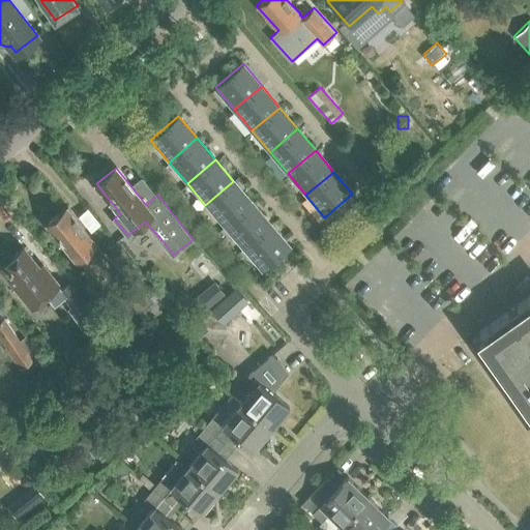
[(233,181),(205,205),(224,227),(252,203),(233,181)]
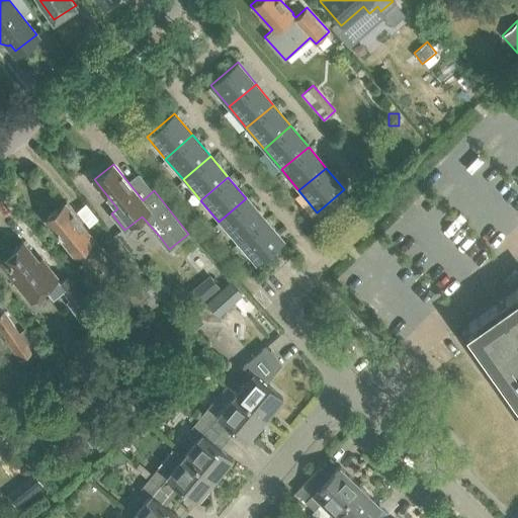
[(219,222),(236,243),(264,219),(246,198),(219,222)]
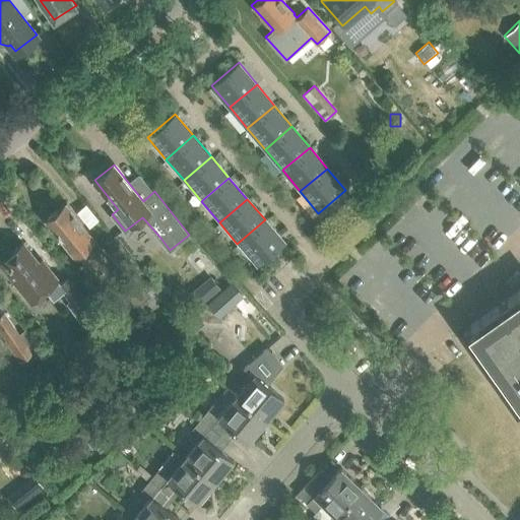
[(66,203),(46,218),(70,249),(77,258),(88,249),(92,254),(102,248),(94,239),(66,203)]
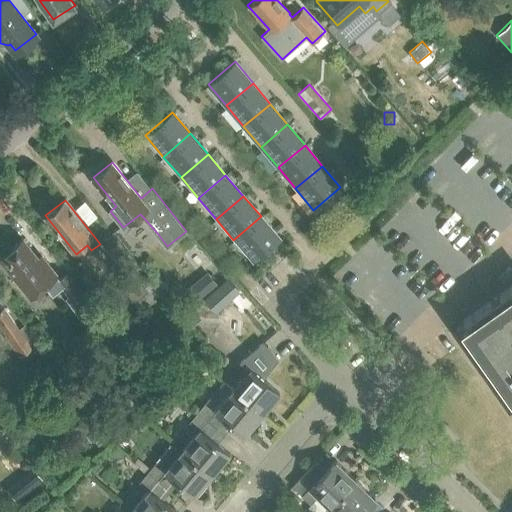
[(279,238),(273,232),(261,216),(233,240),(251,261),(279,238)]
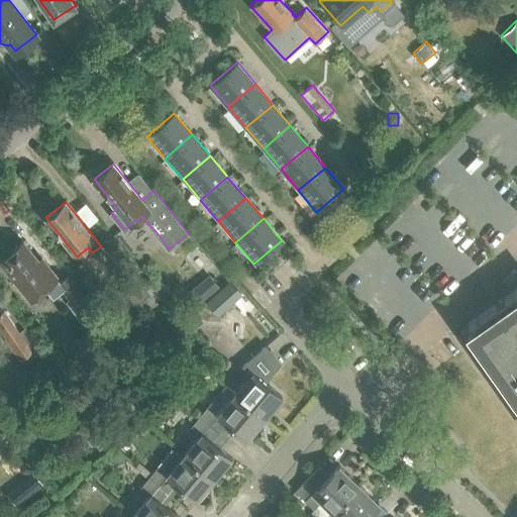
[(0,265),(28,300),(45,287),(52,297),(62,290),(69,299),(66,301),(90,335),(105,324),(82,291),(81,291),(69,274),(59,281),(57,278),(58,277),(40,256),(37,260),(22,240),(11,249),(5,248),(0,252),(0,265)]
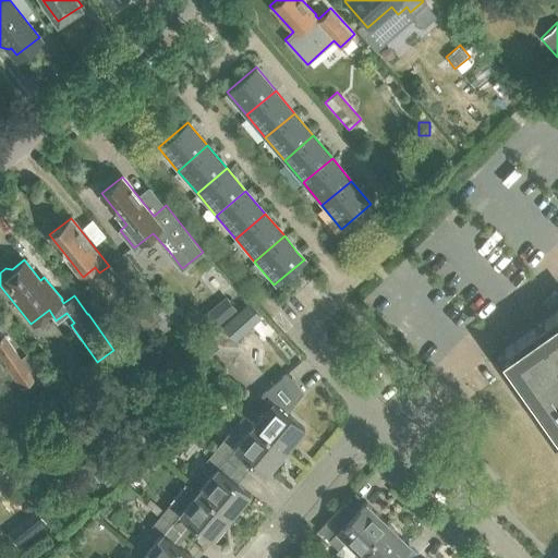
[(228,298),(206,316),(216,327),(237,308),(228,298)]
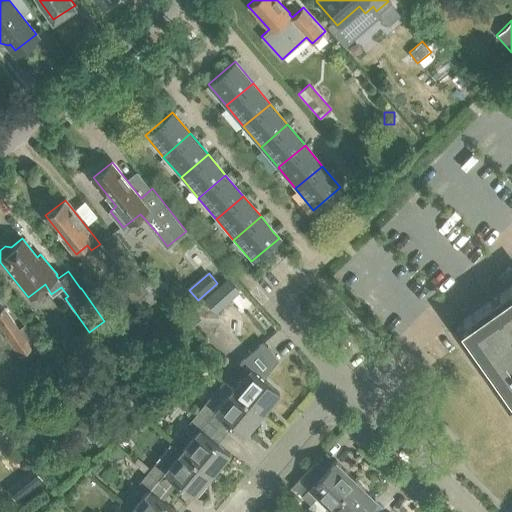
[(228,278),(204,299),(215,311),(239,290),(228,278)]
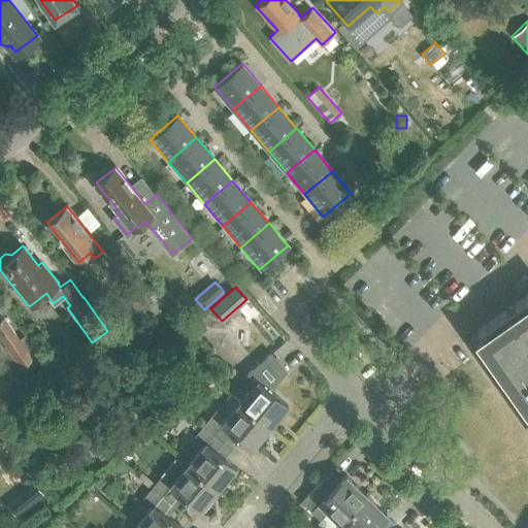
[(162,307),(145,290),(132,302),(149,320),(162,307)]
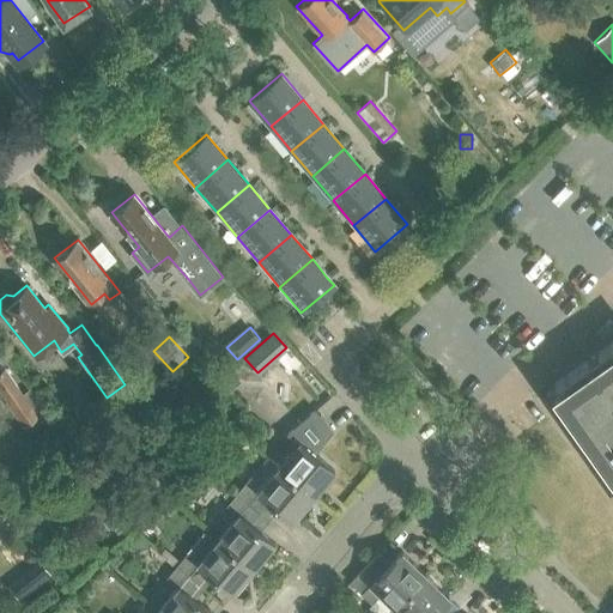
[(612,340),(554,383),(569,404),(562,408),(586,442),(593,437),(612,466),(612,340)]
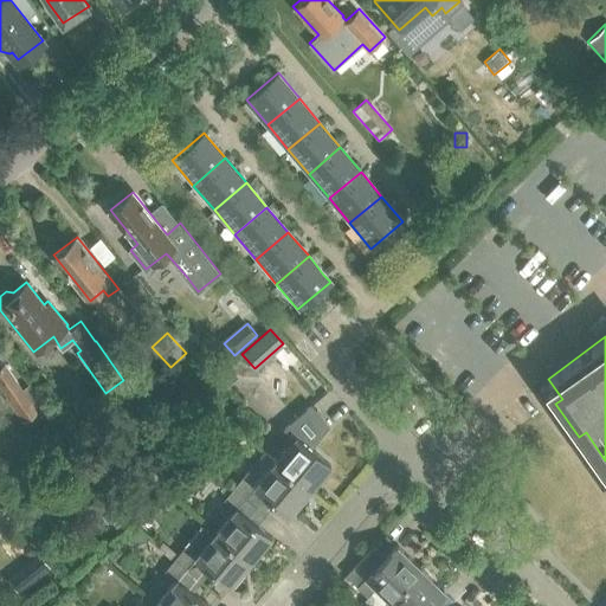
[(0,384),(8,395),(25,419),(37,411),(20,387),(4,363),(0,366),(0,384)]
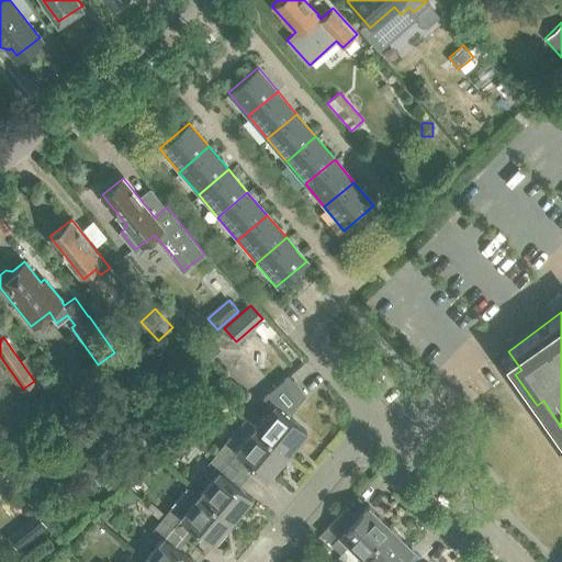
[(208,338),(200,346),(211,357),(218,349),(208,338)]
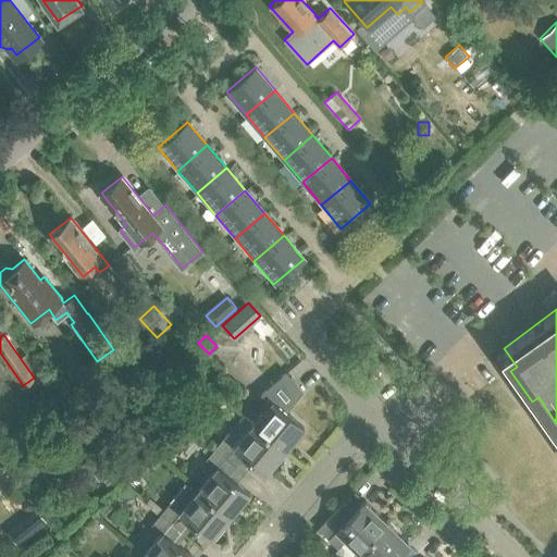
[(269,401),(252,422),(251,423),(283,449),(302,426),(283,411),(300,392),(284,373),(261,393),(269,401)]
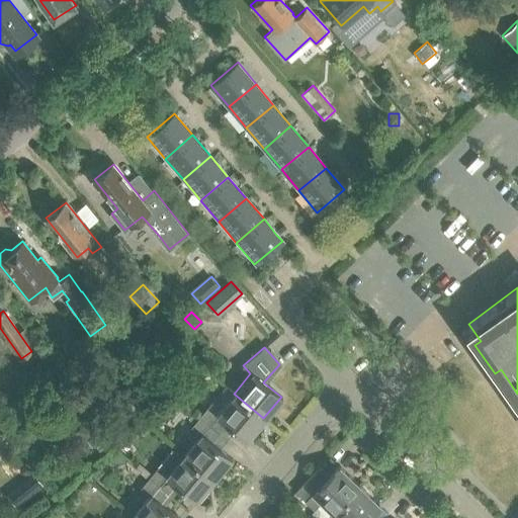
[(226,385),(200,416),(228,439),(235,430),(246,439),(263,418),(234,394),(235,393),(226,385)]
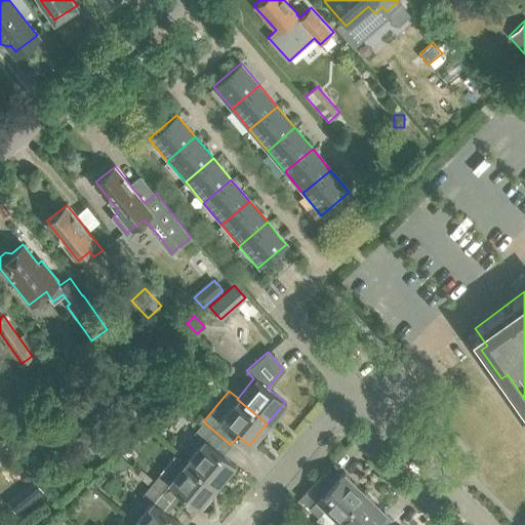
[(203,440),(187,460),(215,485),(234,463),(223,454),(231,445),(203,421),(194,433),(203,440)]
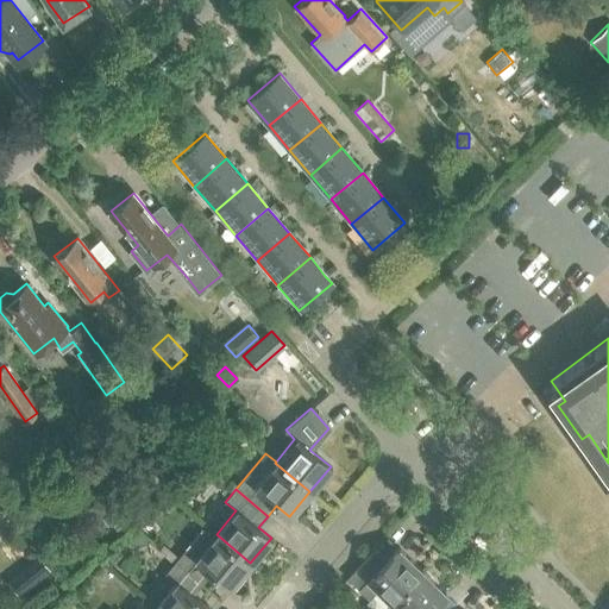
[(228,589),(250,563),(217,534),(213,538),(202,528),(176,562),(201,583),(209,573),(228,589)]
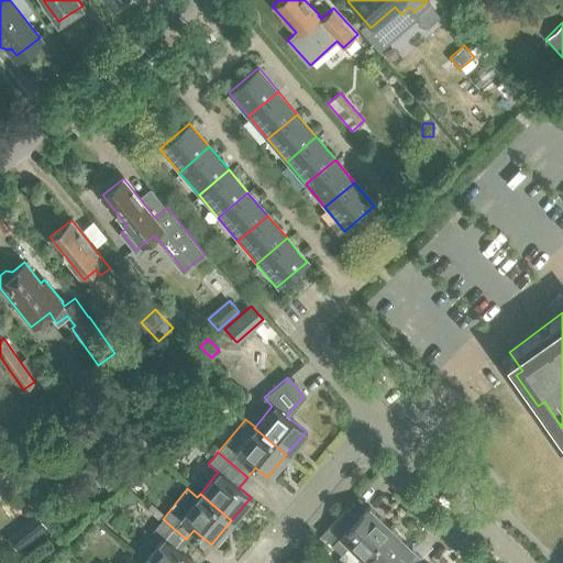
[(350,506),(322,533),(341,552),(350,544),(362,556),(389,528),(367,506),(359,516),(350,506)]
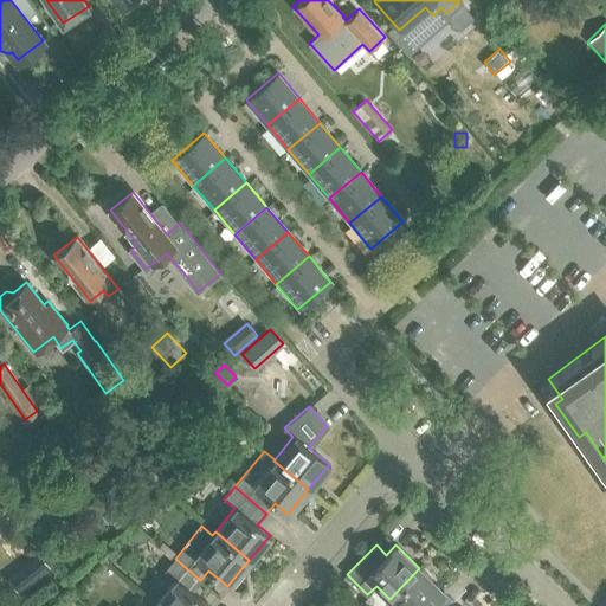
[(174,580),(155,604),(159,605),(208,605),(191,592),(200,580),(175,559),(163,572),(174,580)]
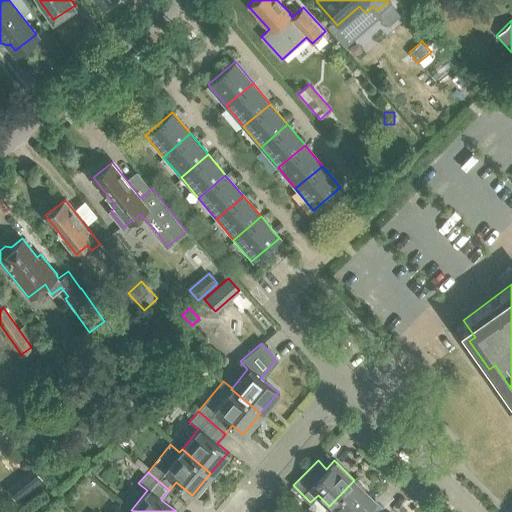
[(369,511),(365,508),(373,500),(354,480),(329,506),(334,511),(369,511)]
